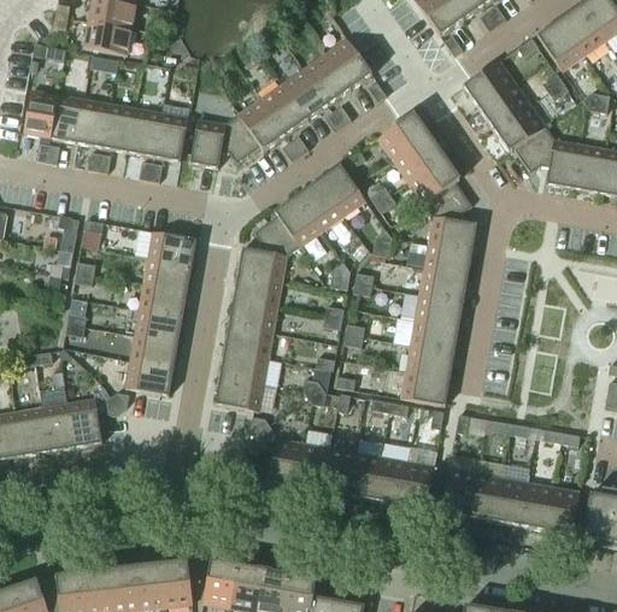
[(130,29),(135,4),(113,0),(92,0),(88,22),(130,29)]
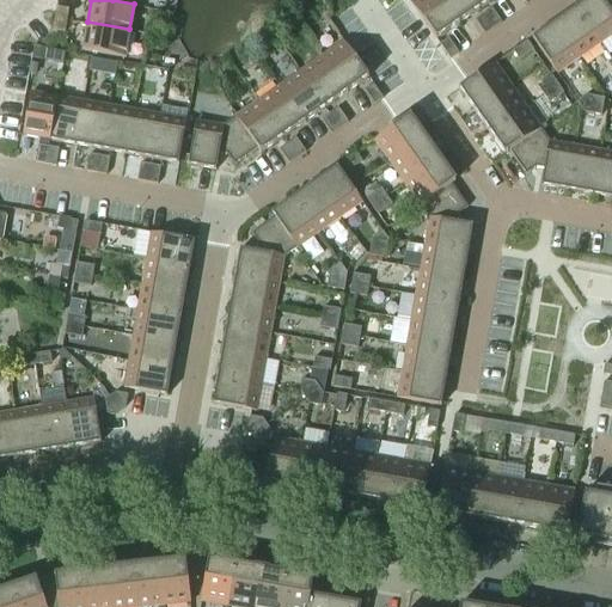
[(458,20),(444,0),(410,0),(436,36),(458,20)]
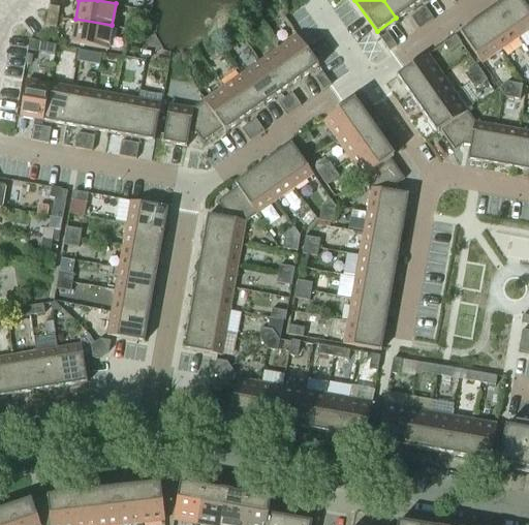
[(413,5),(409,0),(383,0),(396,18),(413,5)]
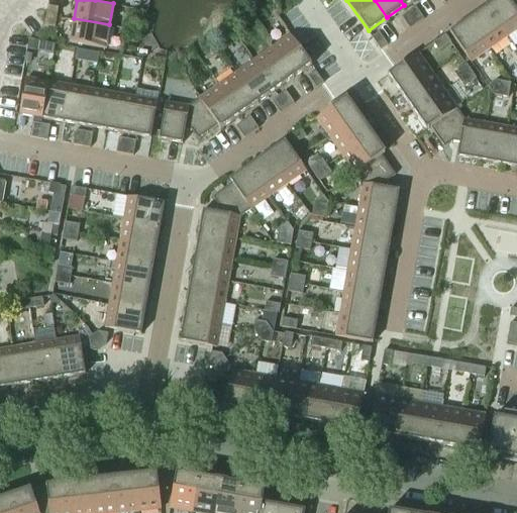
[(516,8),(511,0),(490,0),(486,3),(507,34),(516,26),(516,8)]
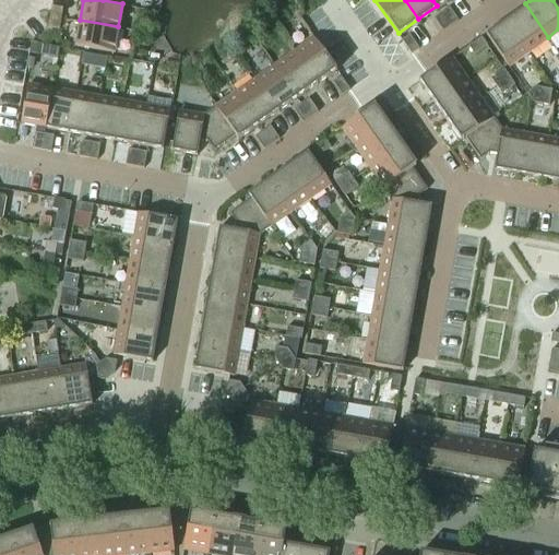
[(61,15),(62,6),(51,3),(49,13),(61,15)]
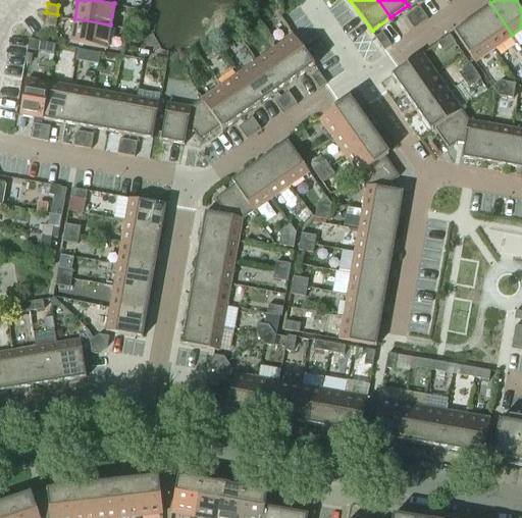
[(512,35),(490,3),(472,16),(493,47),(512,35)]
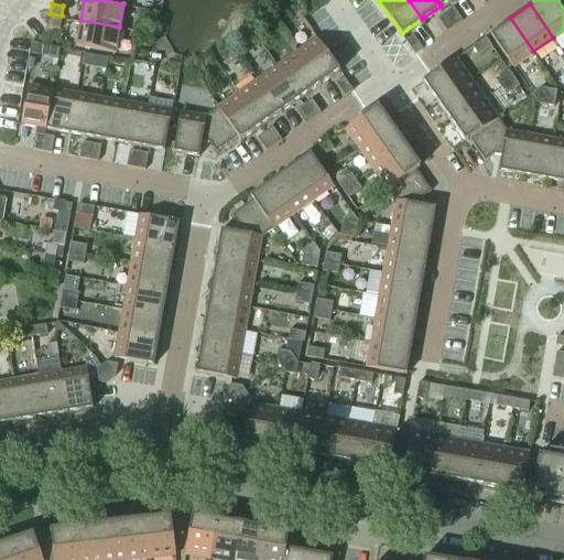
[(462,18),(453,4),(444,11),(454,24),(462,18)]
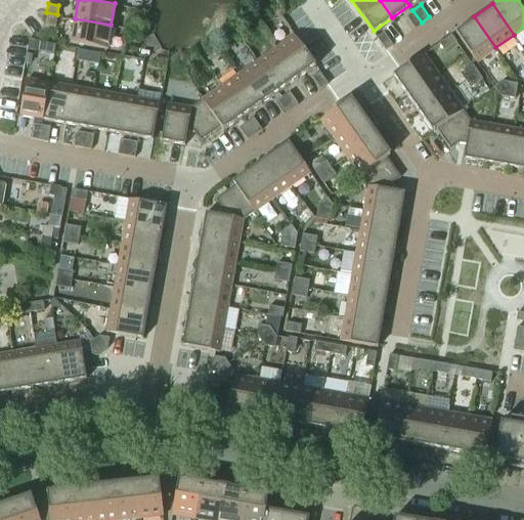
[(422,23),(412,10),(406,14),(415,27),(422,23)]
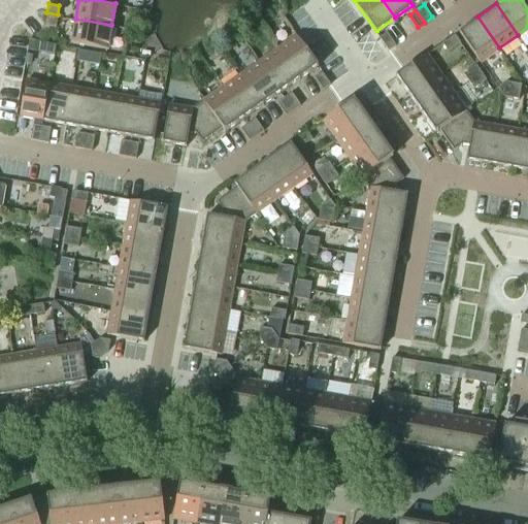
[(56,25),(58,14),(46,12),(45,23),(56,25)]
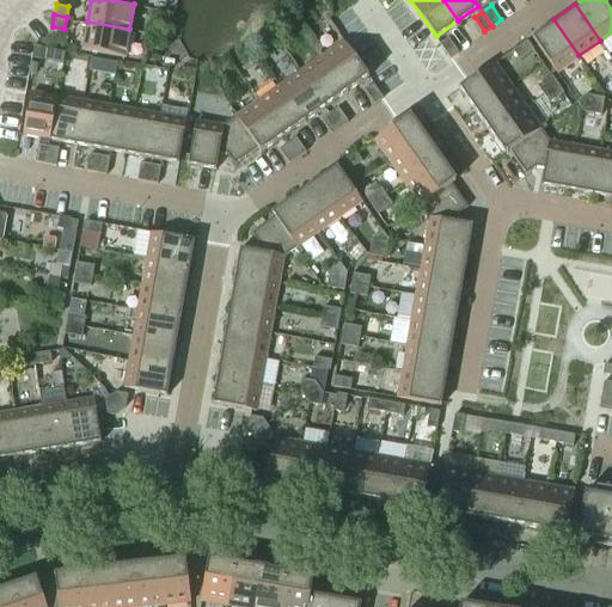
[(579,55),(554,19),(531,35),(557,71),(579,55)]
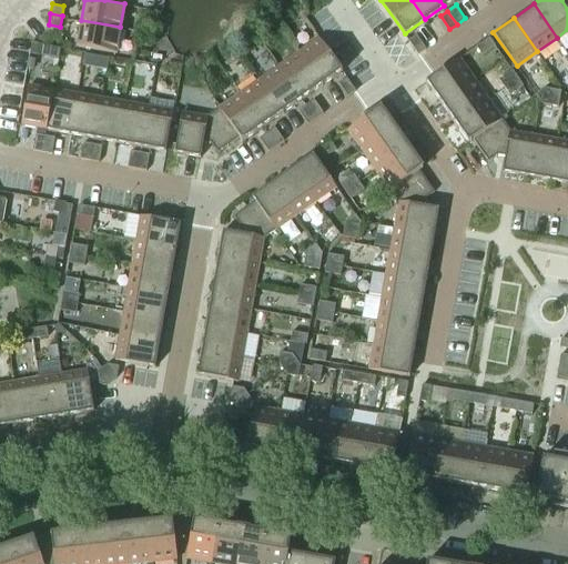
[(115,51),(120,27),(81,20),(77,44),(115,51)]
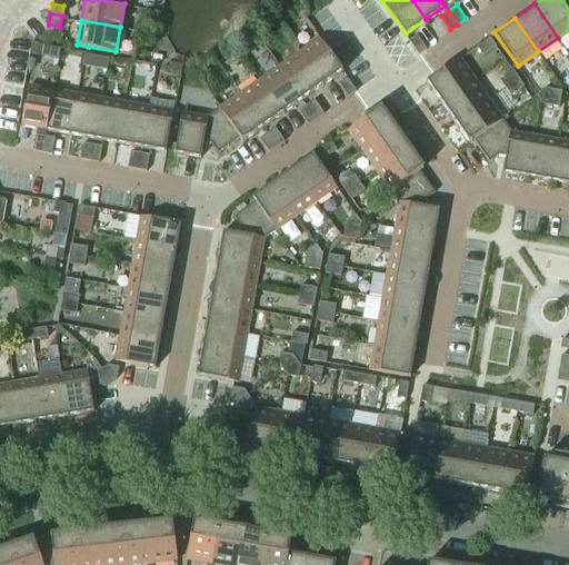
[(426,47),(417,33),(409,39),(418,52),(426,47)]
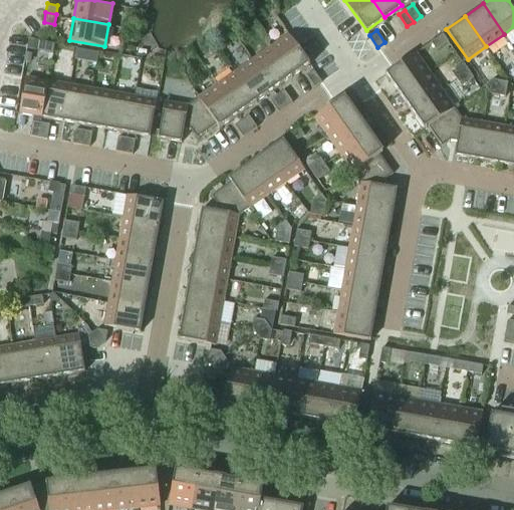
[(309,62),(288,32),(269,45),(291,75),(309,62)]
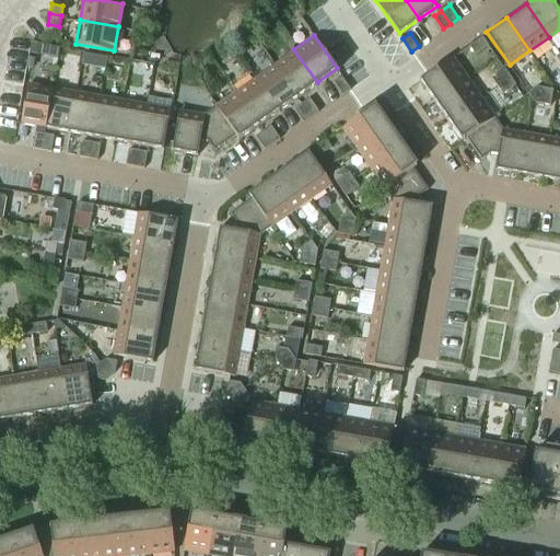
[(488,43),(482,35),(469,44),(475,51),(488,43)]
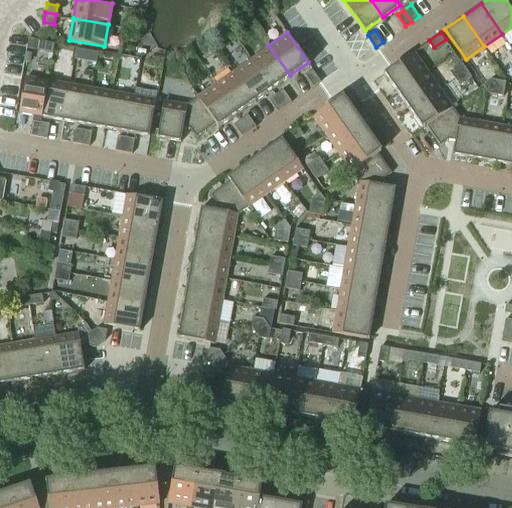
[(290,75),(268,45),(251,57),(272,88),(290,75)]
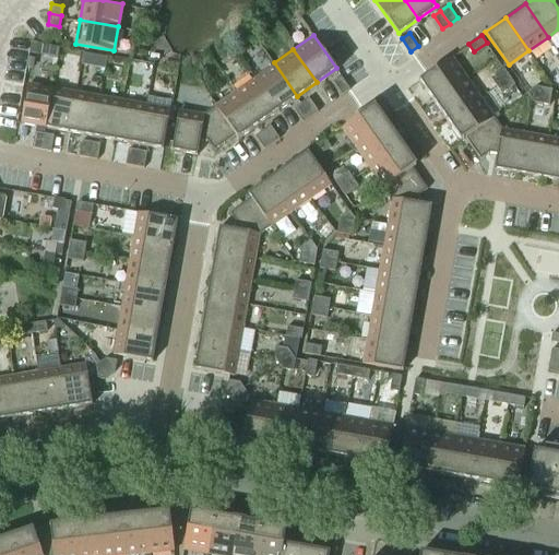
[(432,98),(466,75),(451,56),(418,79),(432,98)]
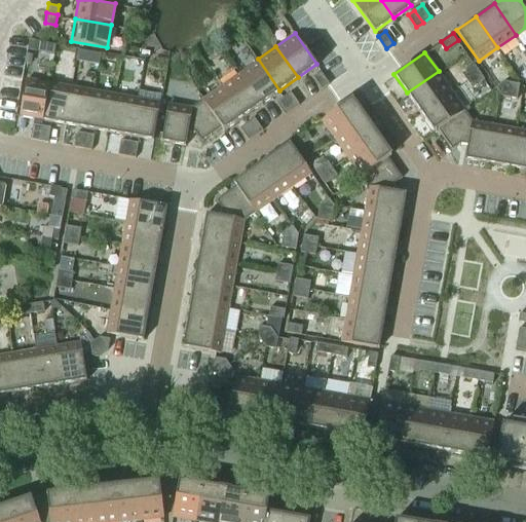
[(279,90),(258,59),(239,72),(261,103),(279,90)]
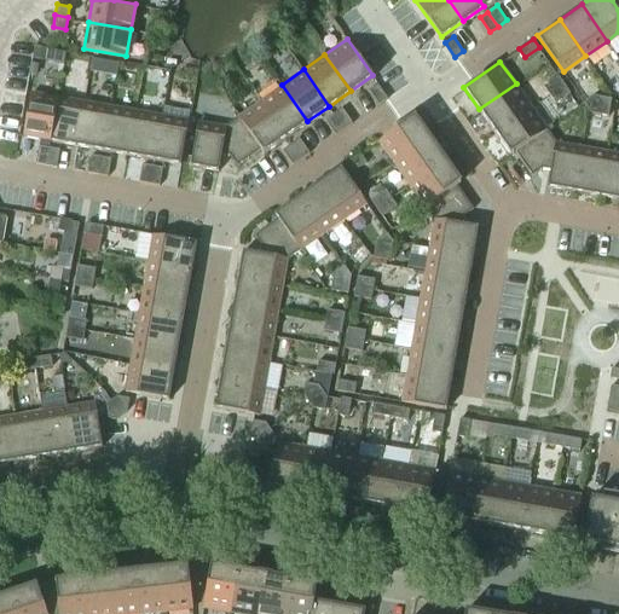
[(563,82),(557,74),(543,84),(549,92),(563,82)]
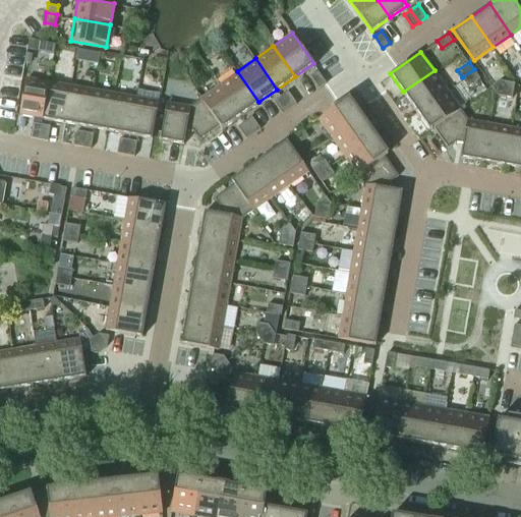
[(326,80),(316,68),(309,73),(319,85),(326,80)]
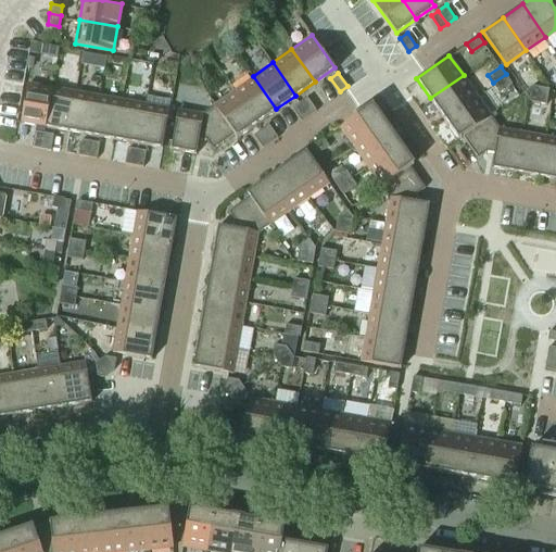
[(498,90),(512,82),(506,74),(493,83),(498,90)]
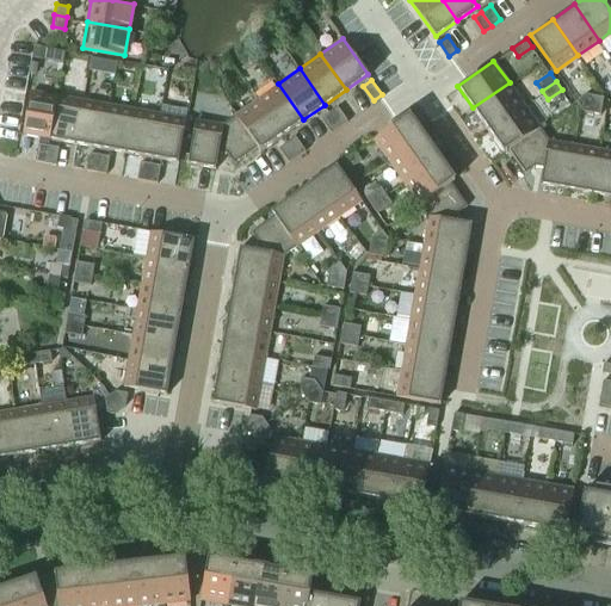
[(488,129),(524,104),(510,82),(473,107),(488,129)]
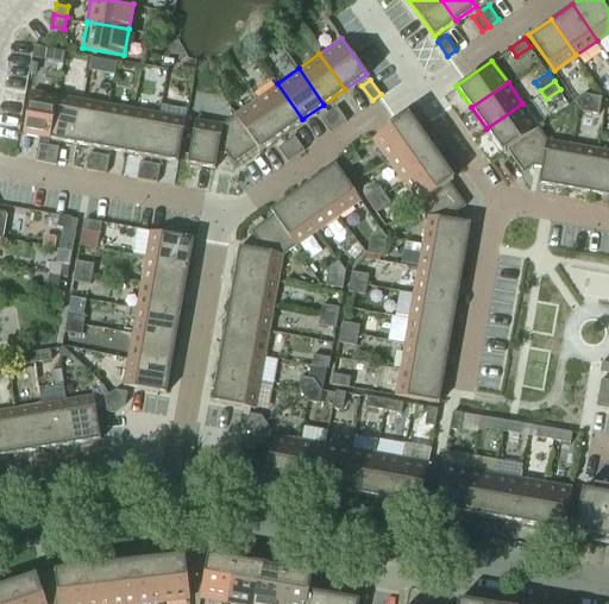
[(302,119),(277,83),(256,98),(281,134),(302,119)]
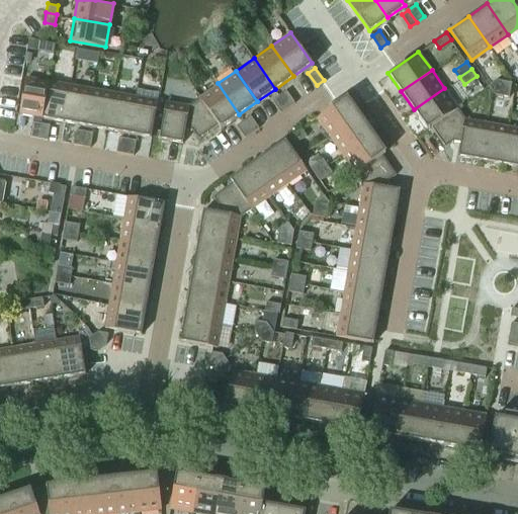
[(41,116),(48,80),(26,76),(19,112),(41,116)]
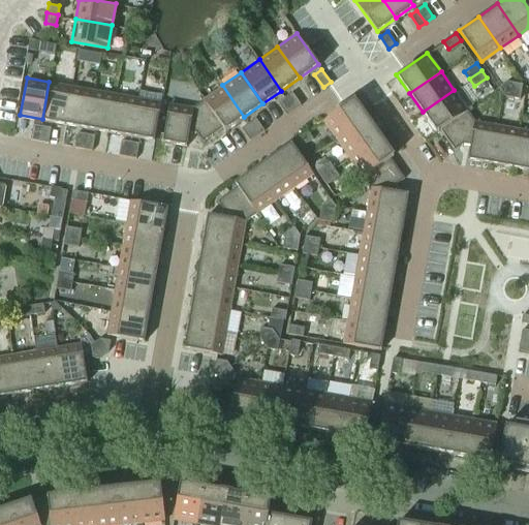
[(510,95),(514,81),(507,80),(498,86),(504,94),(510,95)]
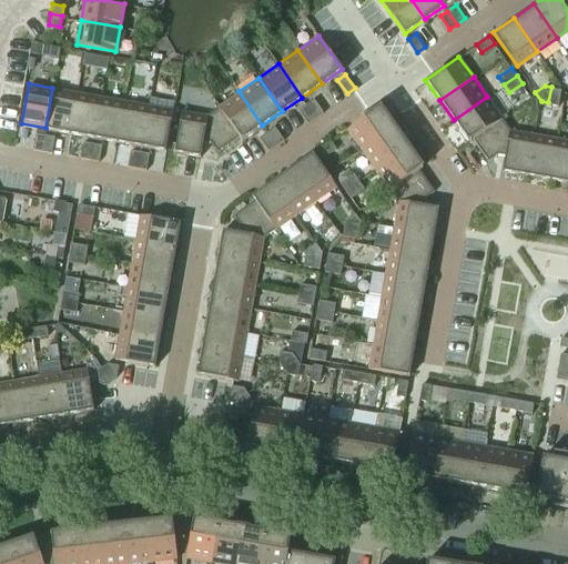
[(558,104),(560,88),(551,87),(548,102),(558,104)]
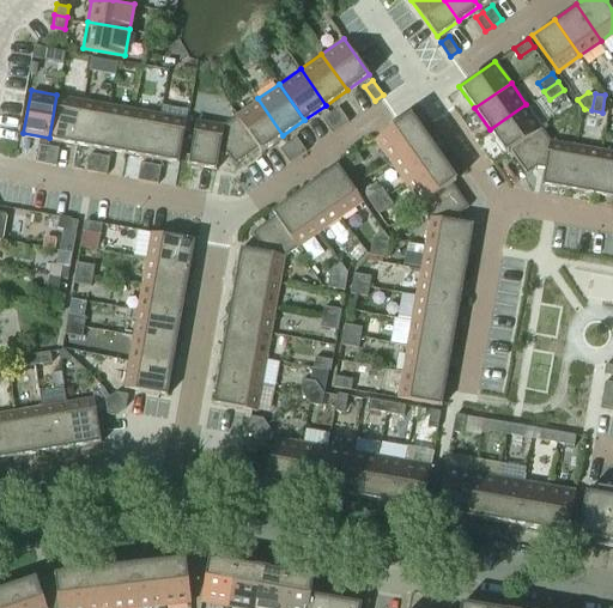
[(76,143),(83,98),(56,95),(49,138),(76,143)]
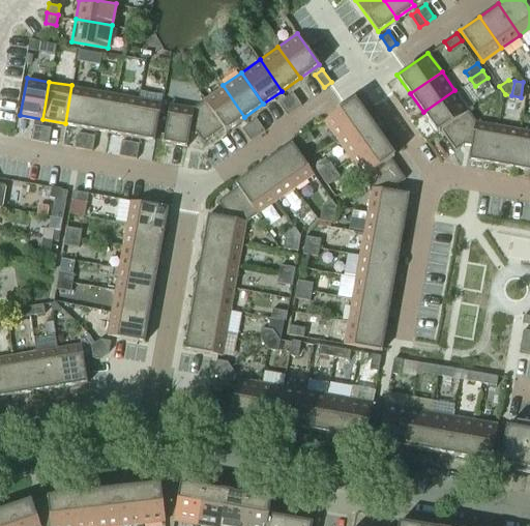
[(87,127),(93,89),(71,85),(65,123),(87,127)]
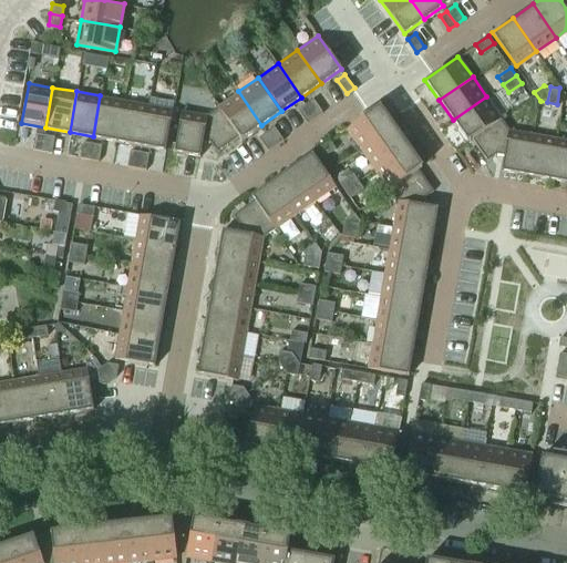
[(261,125),(238,91),(219,104),(240,134),(238,135),(241,140),(261,125)]
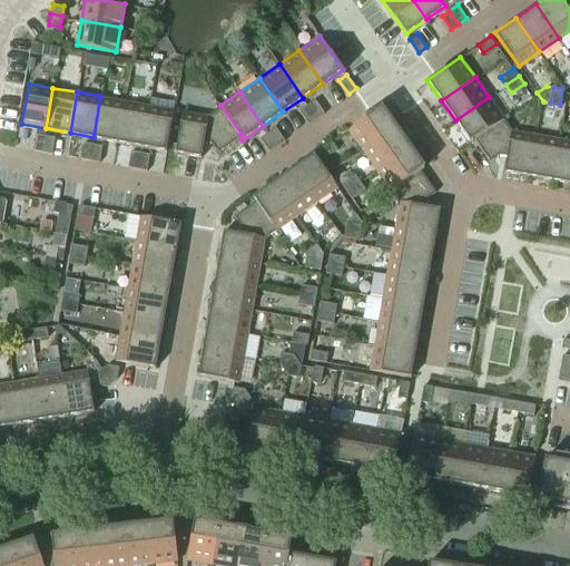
[(117,140),(125,100),(100,96),(94,137),(117,140)]
